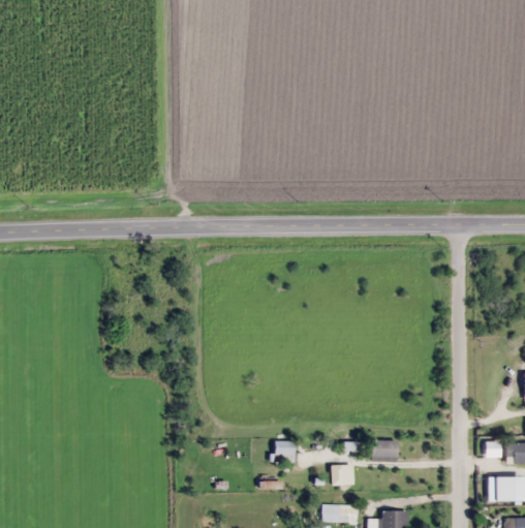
[(398,440),(372,440),(372,458),(398,458),(398,440)]
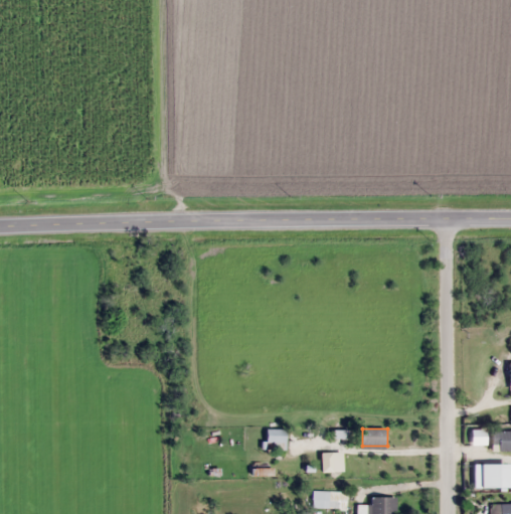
[(288,450),(288,430),(267,430),(267,451),(288,450)]
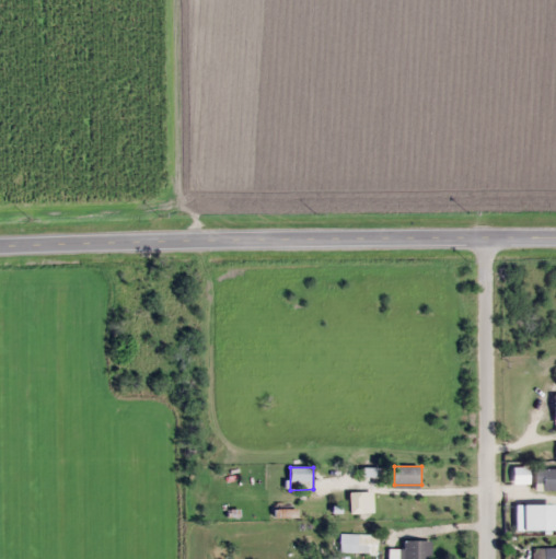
[(555,468),(536,468),(536,490),(555,490),(555,468)]
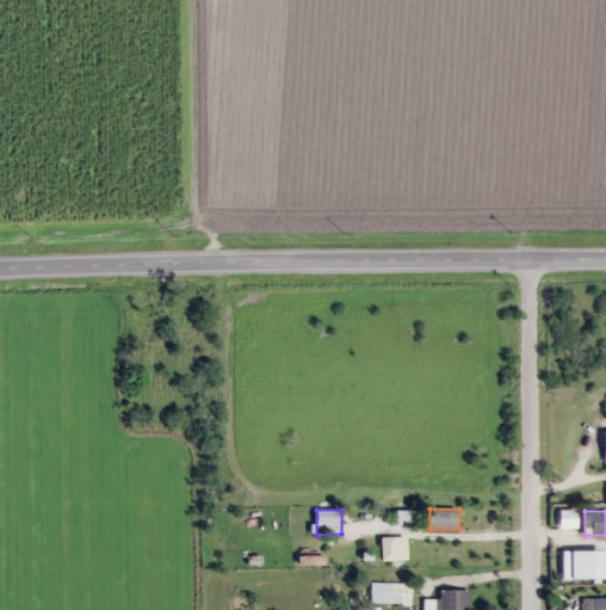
[(384,538),(384,559),(395,559),(395,538),(384,538)]
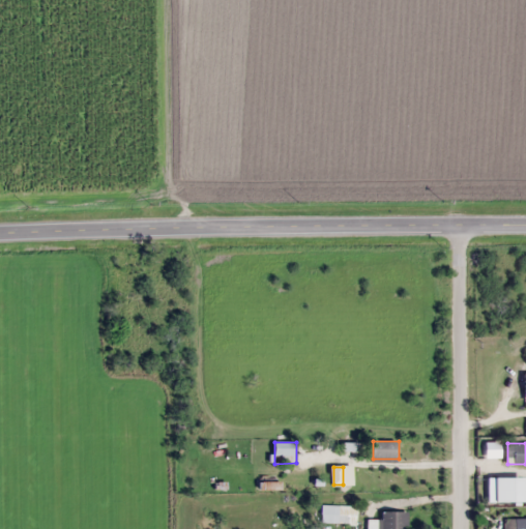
[(353,524),(353,506),(323,506),(323,524),(353,524)]
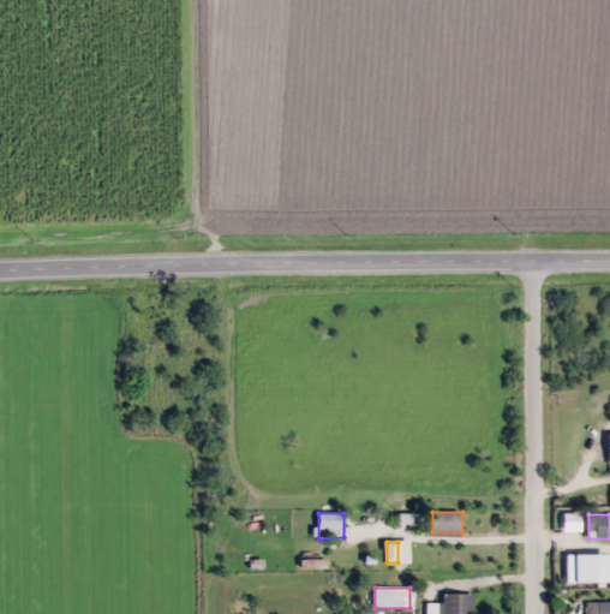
[(474,613),(476,594),(441,594),(441,613),(474,613)]
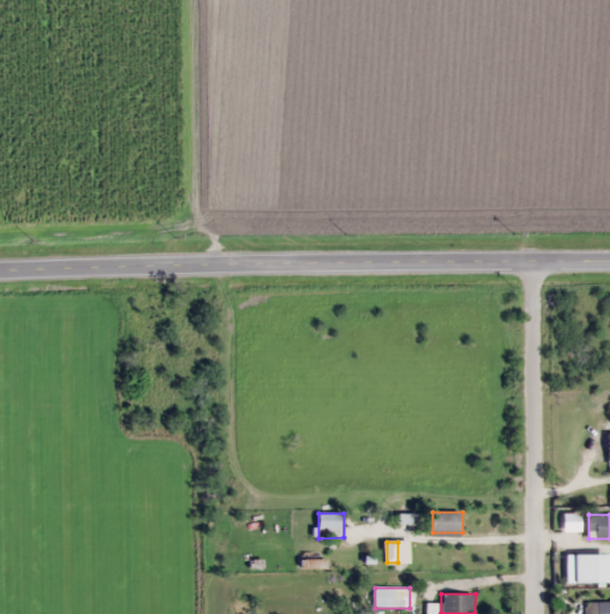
[(609,601),(585,602),(584,613),(609,613),(609,601)]
